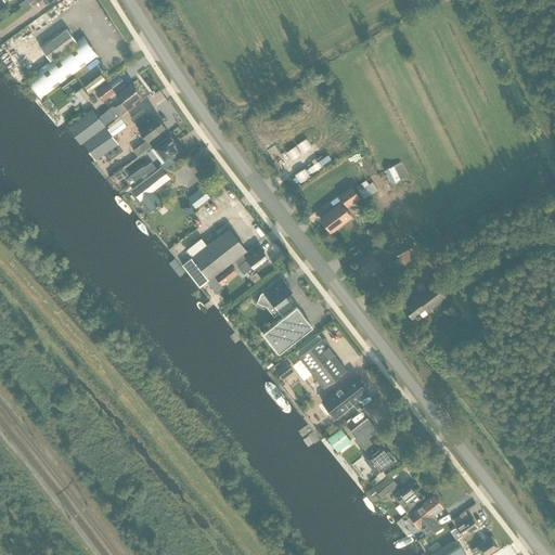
[(0,0),(0,9),(7,4),(4,0),(5,0),(9,4),(14,0),(0,0)]
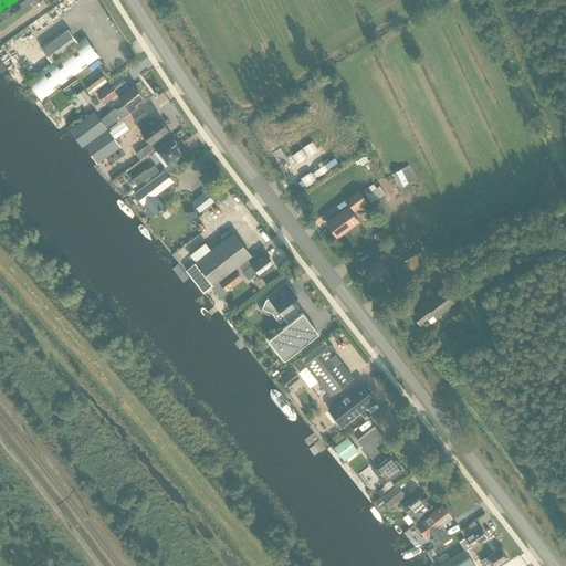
[(51,62),(77,42),(67,29),(41,49),(51,62)]
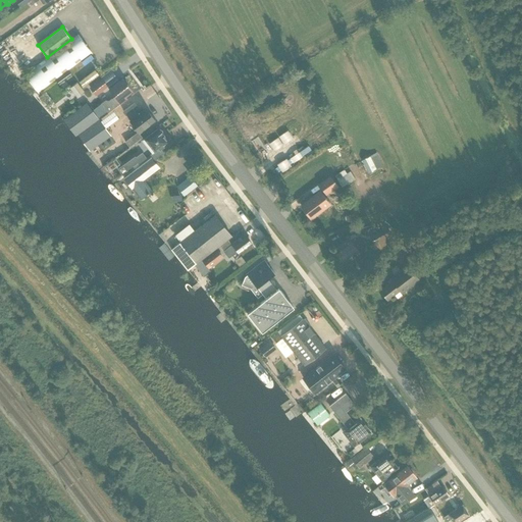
[(68,70),(92,52),(79,35),(24,74),(39,93),(55,80),(68,70)]
